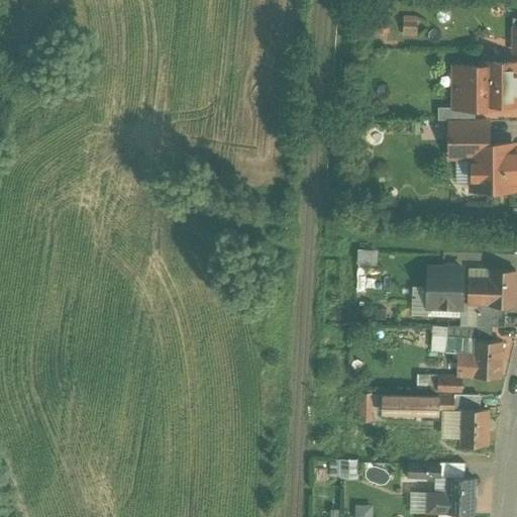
[(516,62),(480,63),(480,66),(481,66),(481,88),(498,88),(498,104),(499,104),(516,103),(516,62)]
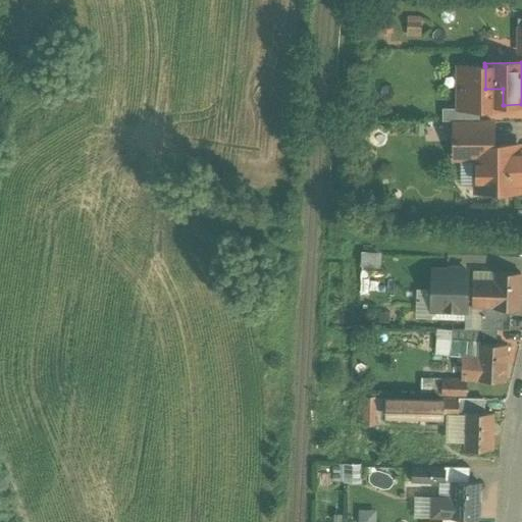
[(484,66),(459,66),(459,109),(504,108),(504,105),(503,105),(503,89),(485,89),(485,66),(484,66)]
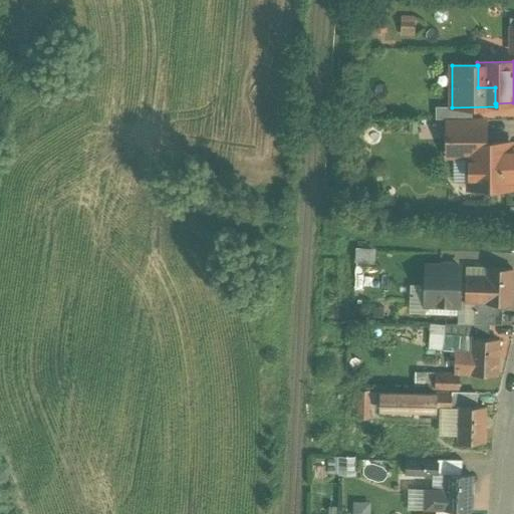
[(484,119),(448,119),(448,155),(465,155),(465,145),(485,145),(484,119)]
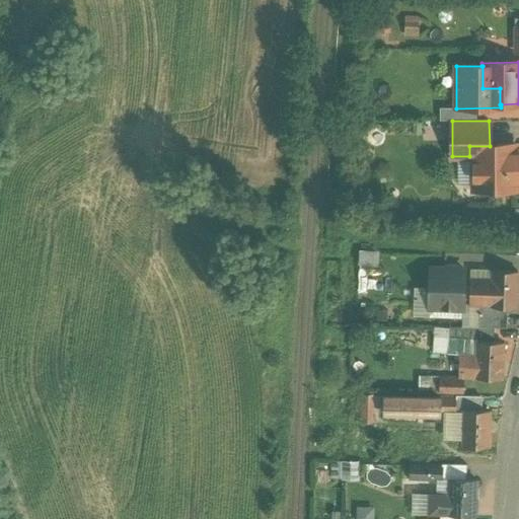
[(490,146),(469,146),(469,156),(469,158),(472,162),(474,161),(474,191),(516,190),(516,179),(518,178),(518,155),(515,156),(515,145),(490,146)]
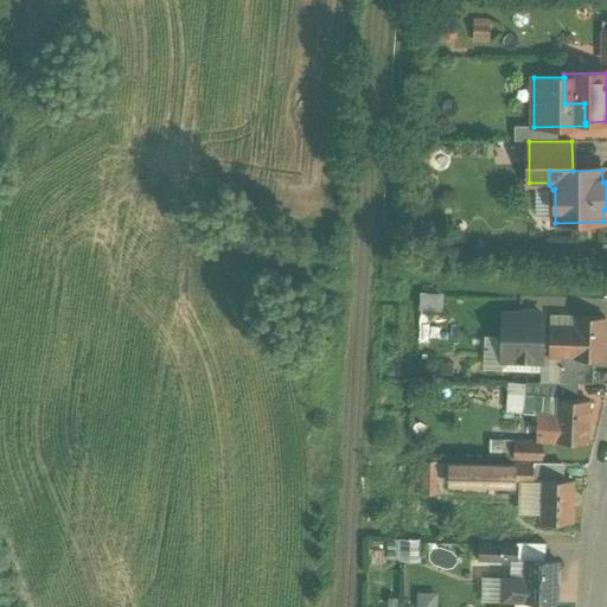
[(425,292),(425,310),(445,311),(446,292),(425,292)]
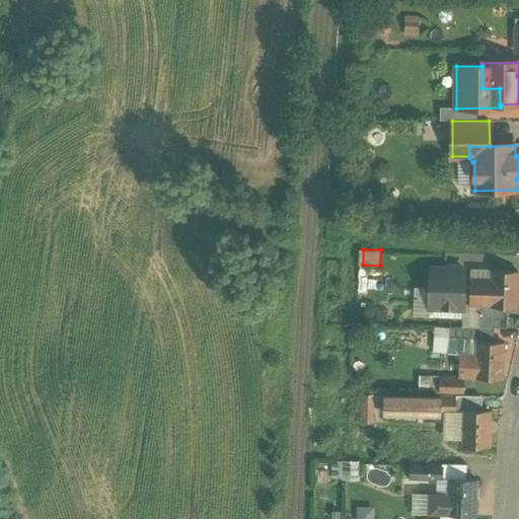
[(464,270),(431,269),(431,273),(428,276),(428,289),(430,292),(430,308),(463,309),(464,270)]
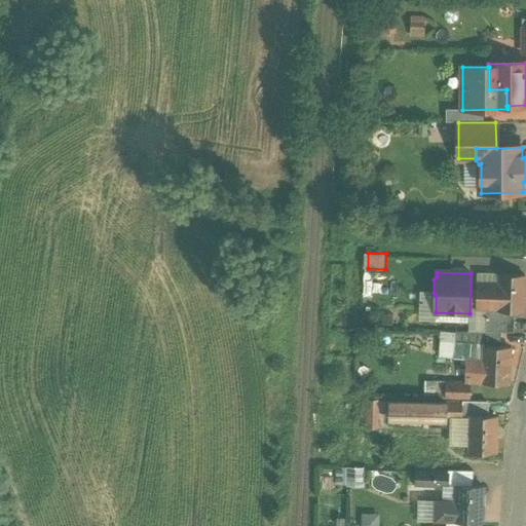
[(525,275),(499,274),(498,288),(478,287),(478,284),(477,284),(476,308),(484,308),(498,309),(497,311),(515,312),(523,312),(525,275)]
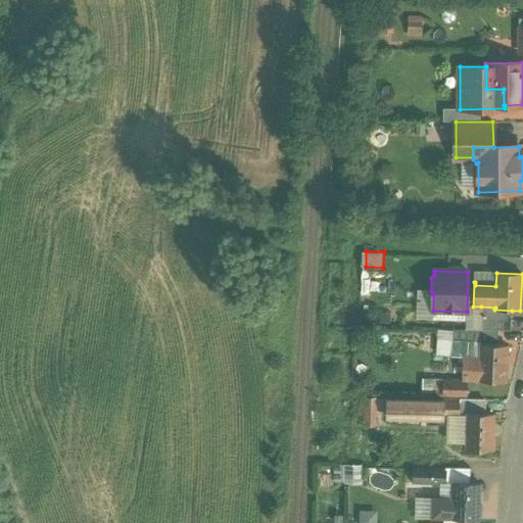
[(512,311),(494,310),(495,307),(481,306),(480,330),(511,331),(512,311)]
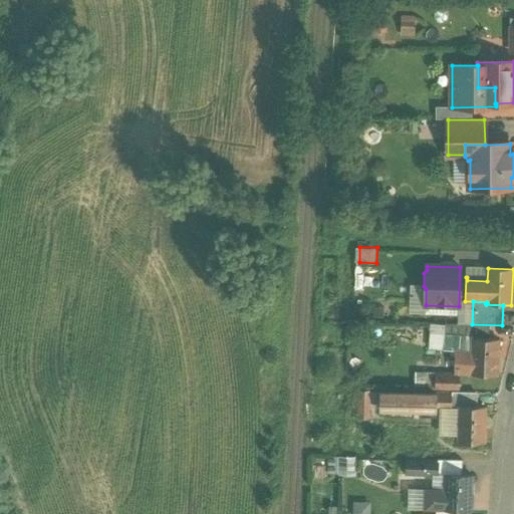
[(498,339),(473,338),(473,352),(455,351),(455,374),(460,374),(497,375),(498,339)]
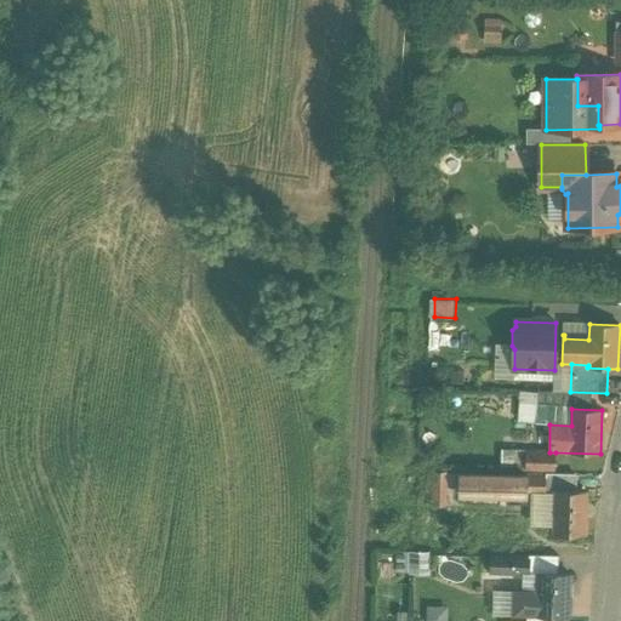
[(527,451),(501,450),(501,469),(525,471),(527,451)]
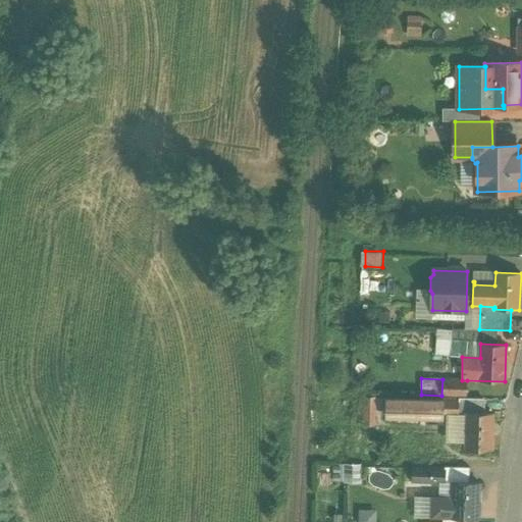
[(462,380),(442,379),(441,396),(467,397),(467,380),(462,380)]
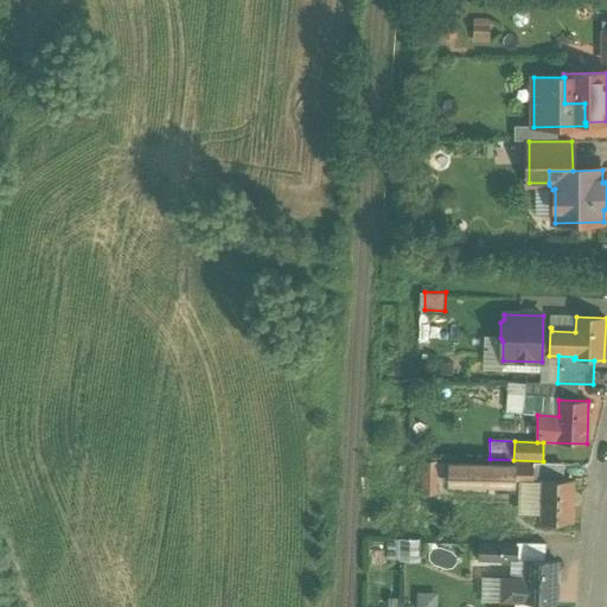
[(479,464),(453,464),(453,480),(479,481),(479,464)]
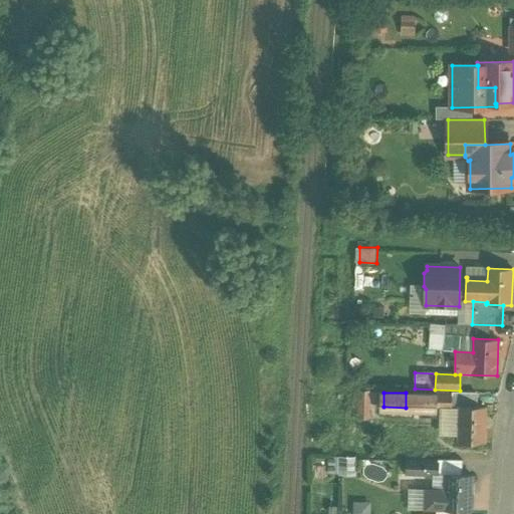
[(452,395),(406,393),(406,408),(452,409),(453,395),(452,395)]
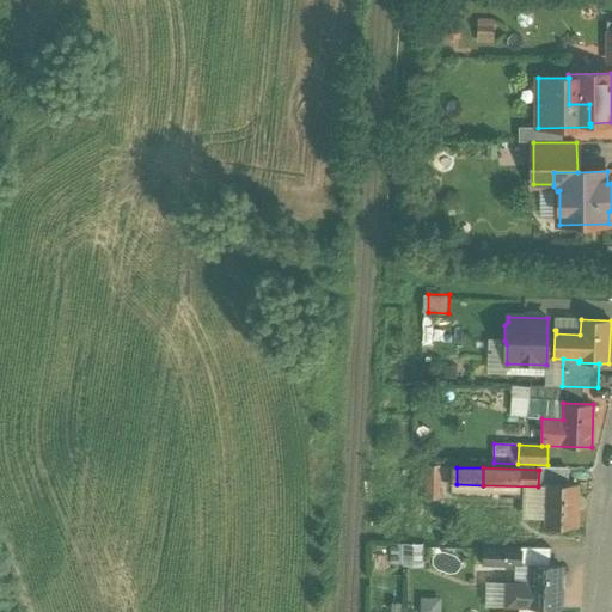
[(565,467),(538,467),(538,470),(539,470),(538,487),(548,488),(548,484),(565,484),(565,467)]
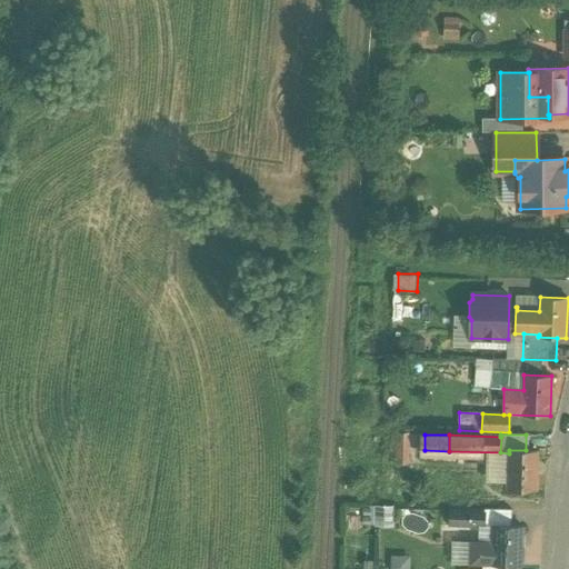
[(526,450),(509,450),(509,453),(508,490),(536,491),(537,451),(526,450)]
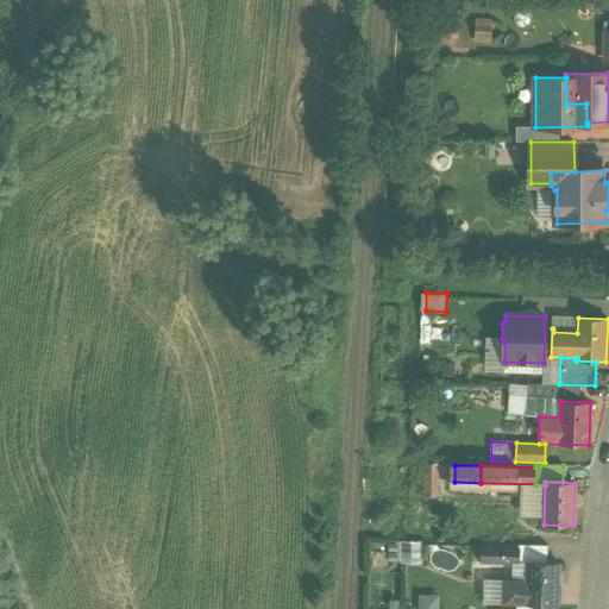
[(390,541),(390,562),(422,562),(422,541),(390,541)]
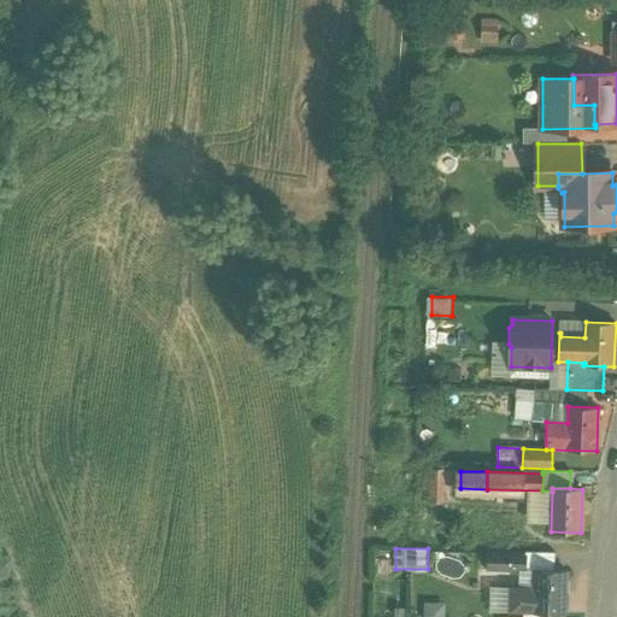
[(556,553),(526,552),(524,554),(527,554),(526,571),(536,571),(536,570),(554,570),(556,553)]
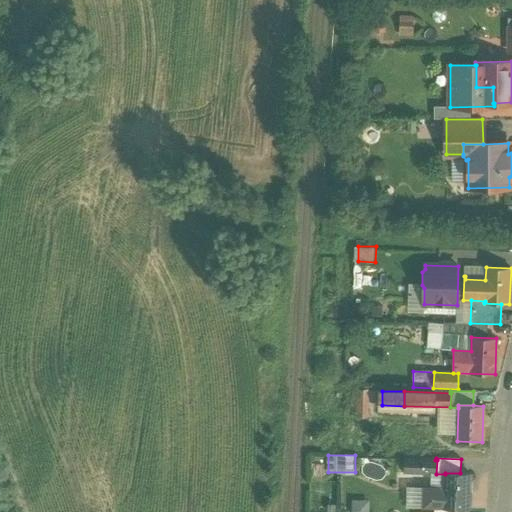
[(435,460),(403,459),(403,473),(436,474),(437,460),(435,460)]
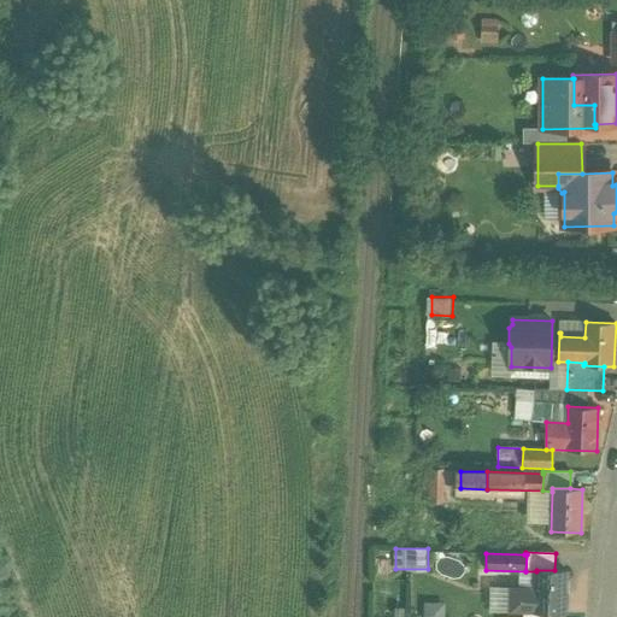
[(554,570),(536,570),(536,571),(535,588),(510,588),(509,612),(565,615),(566,571),(554,570)]
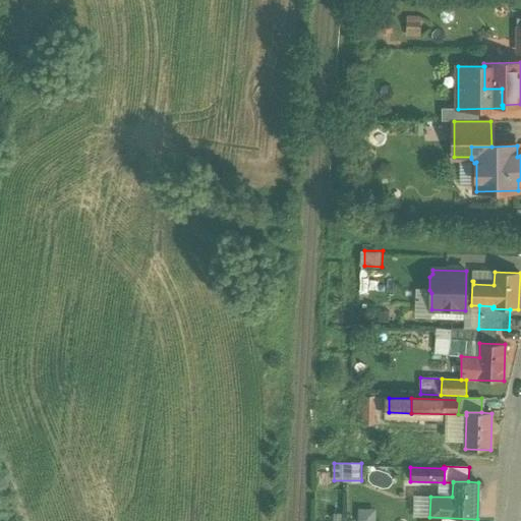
[(375,520),(377,510),(360,509),(359,520),(375,520)]
